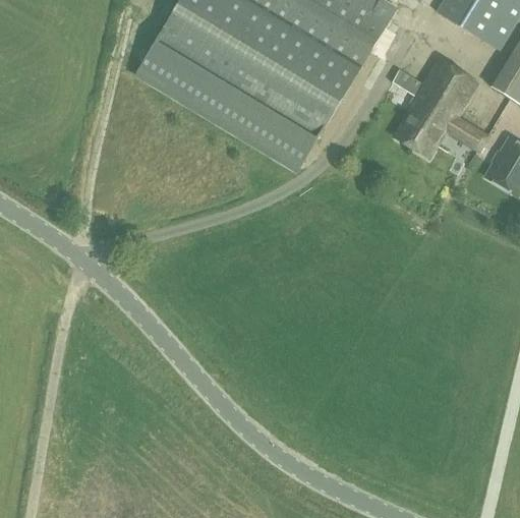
[(180,0),(156,43),(138,72),(299,169),(316,139),(396,7),(385,0),(180,0)]
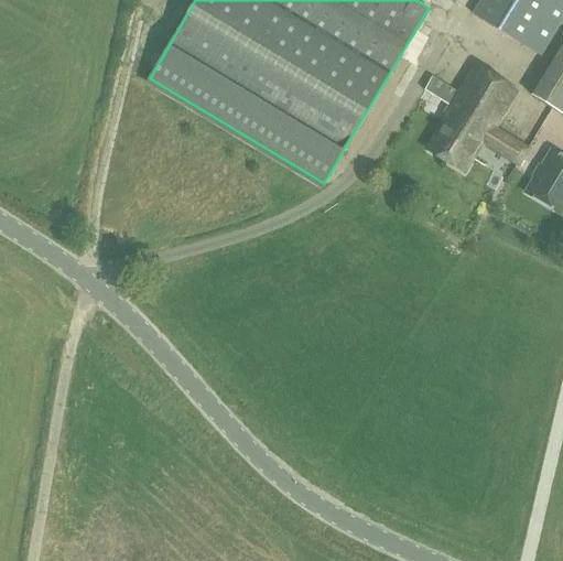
[(477,0),(471,12),(541,54),(562,15),(562,0),(477,0)]
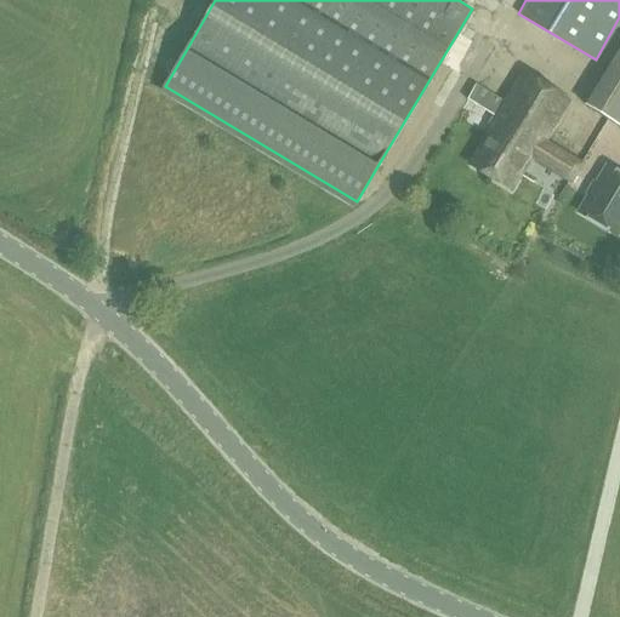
[(619,45),(585,103),(619,124),(619,45)]
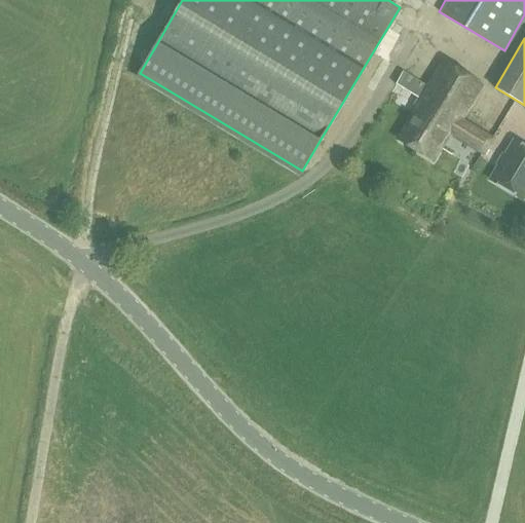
[(397,137),(415,148),(435,115),(452,125),(455,121),(458,123),(461,117),(482,83),(443,61),(427,85),(402,71),(396,82),(420,98),(397,137)]
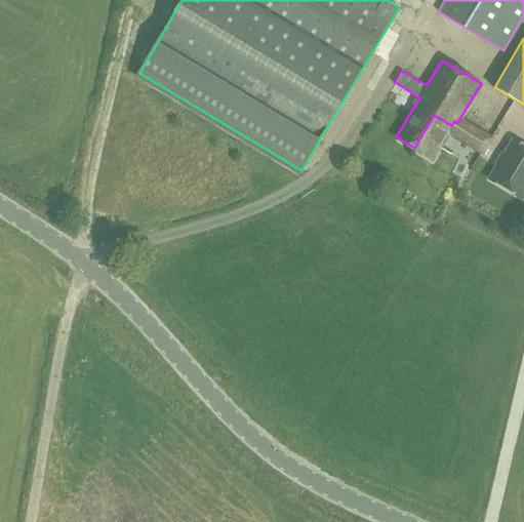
[(434,115),(414,148),(432,159),(448,131),(470,144),(469,145),(482,152),(491,137),(485,133),(474,126),(460,117),(457,123),(454,121),(451,125),(434,115)]
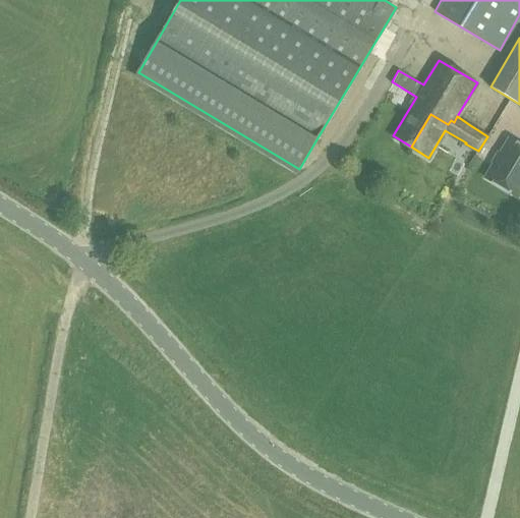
[(485,176),(517,195),(519,189),(519,145),(509,137),(485,176)]
